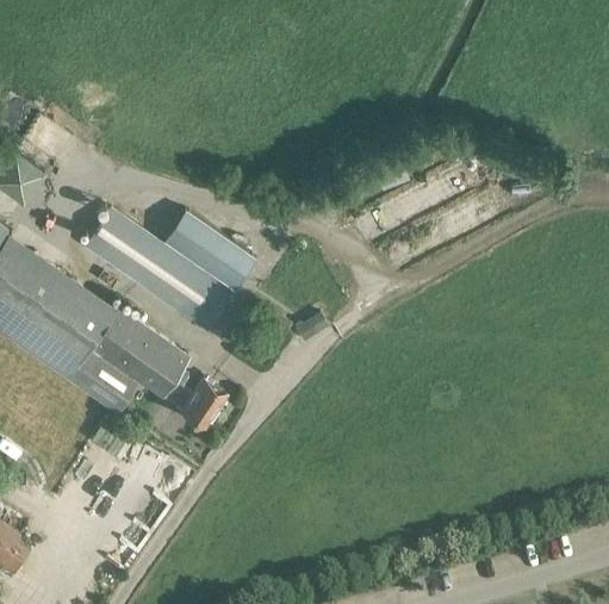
[(41,154),(63,154),(64,128),(42,126),(41,154)]
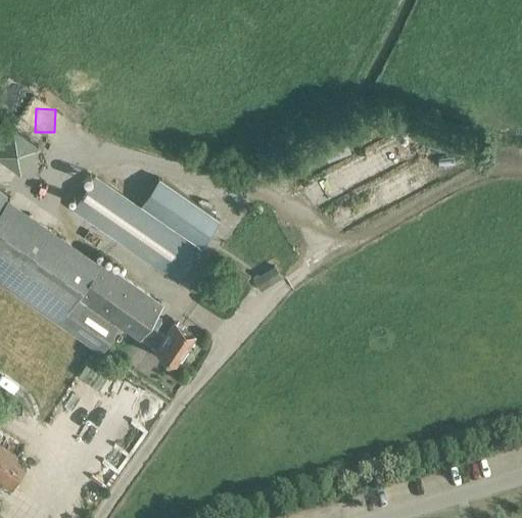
[(13,128),(0,146),(0,159),(20,176),(41,148),(13,128)]
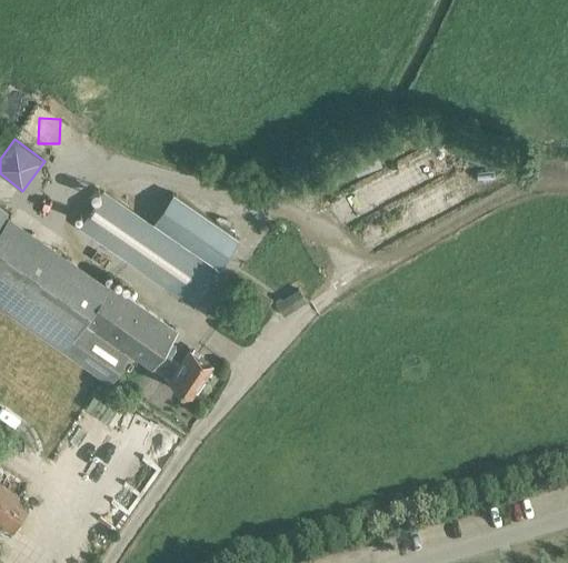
[(105,194),(80,230),(195,310),(219,273),(105,194)]
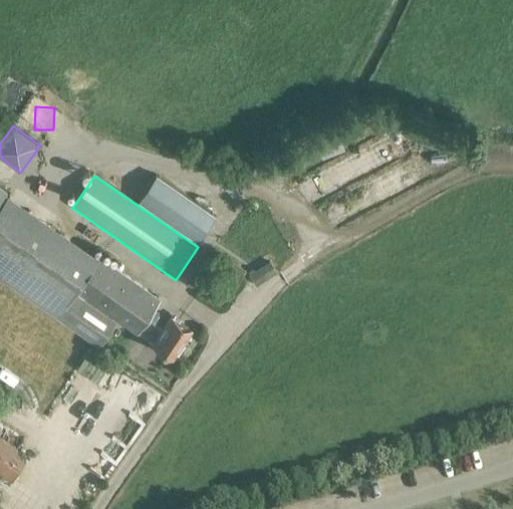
[(141,203),(199,243),(217,219),(156,176),(141,203)]
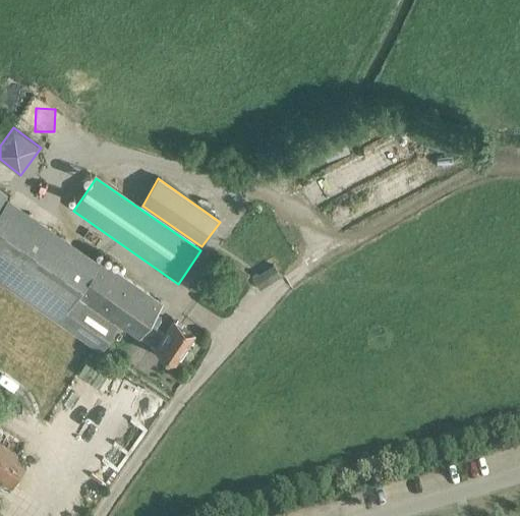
[(0,206),(8,195),(0,189),(0,206)]
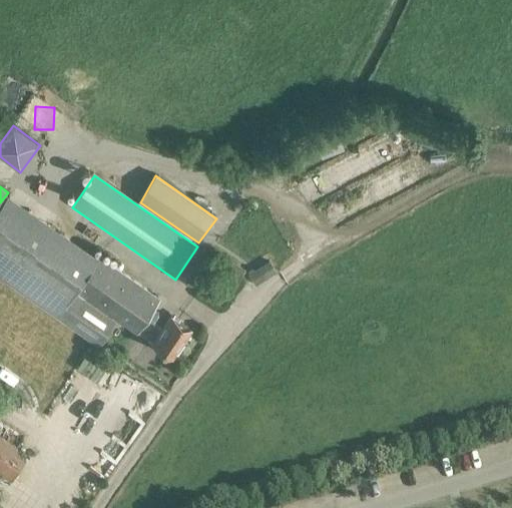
[(154,326),(159,318),(152,313),(159,302),(8,197),(0,208),(0,280),(102,348),(119,323),(137,336),(138,335),(154,346),(153,347),(173,361),(192,333),(172,320),(163,332),(154,326)]
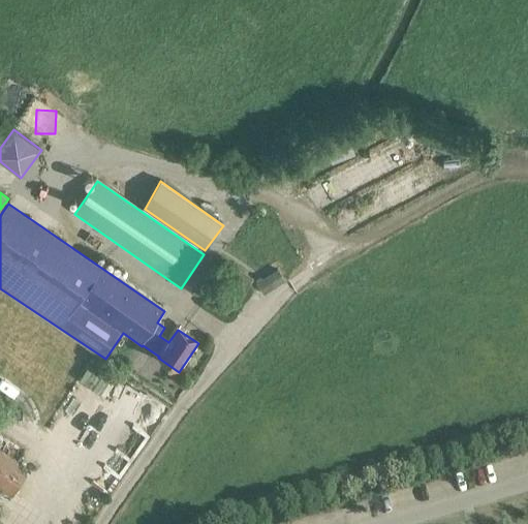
[(0,493),(12,502),(27,479),(17,470),(19,467),(0,454),(0,493)]
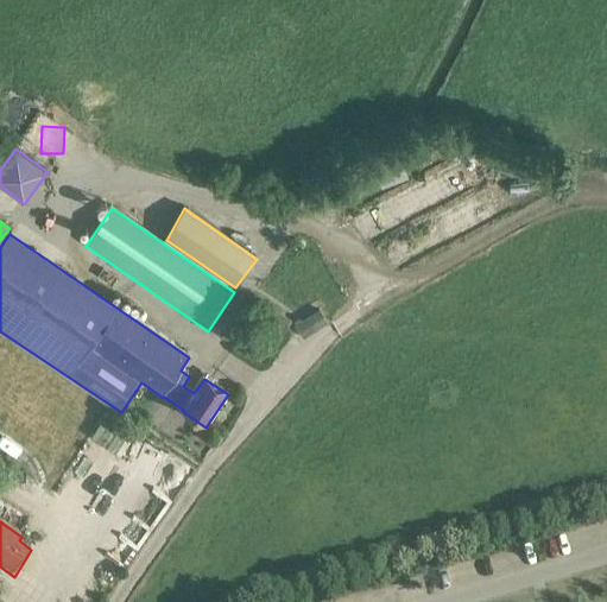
All buildings are outlined.
